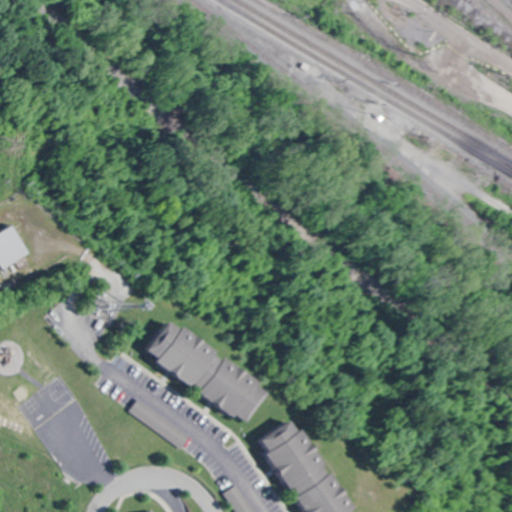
[(0,232),(0,261),(3,267),(29,251),(13,225),(0,232)]
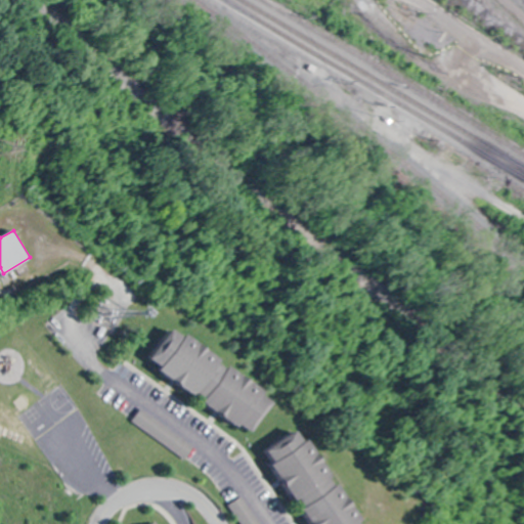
[(173,325),(148,362),(255,433),(279,396),(173,325)]
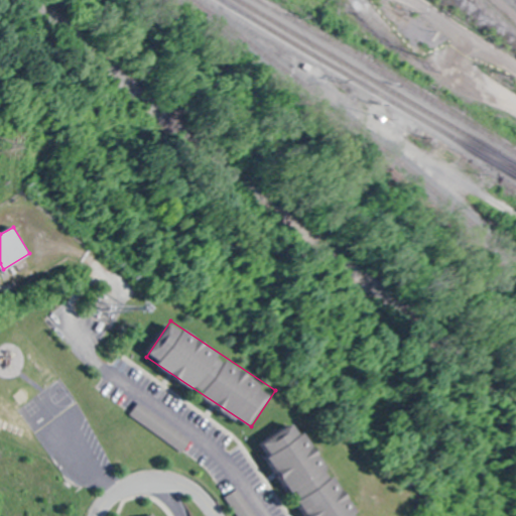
[(360,515),(304,418),(267,440),(310,515),(360,515)]
